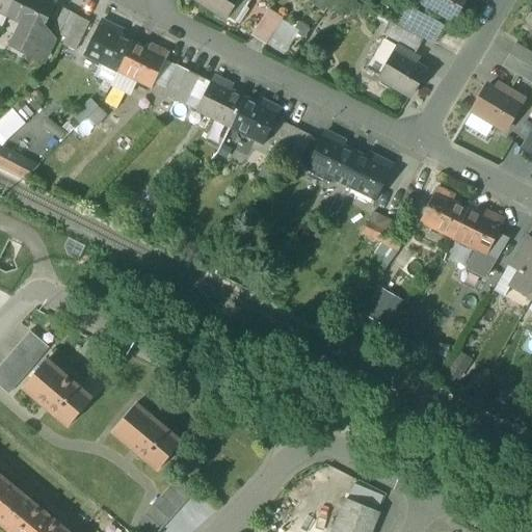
[(0,0),(0,11),(8,17),(17,0),(0,0)]
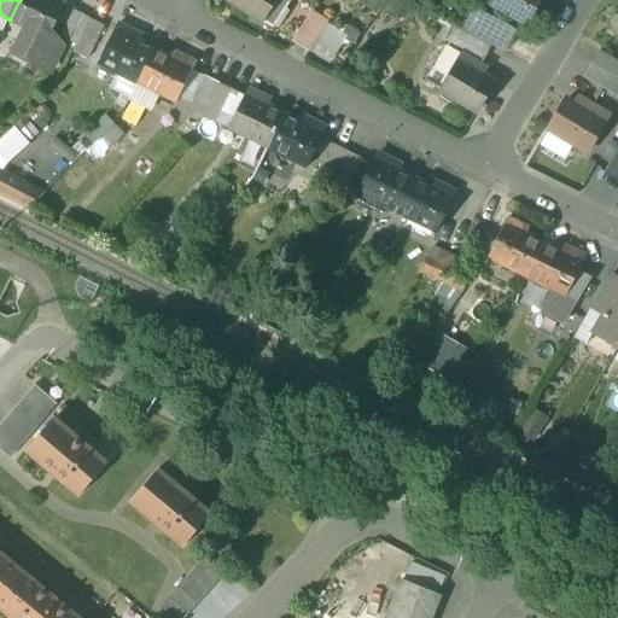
[(19,0),(10,19),(28,28),(48,39),(48,38),(66,0),(19,0)]
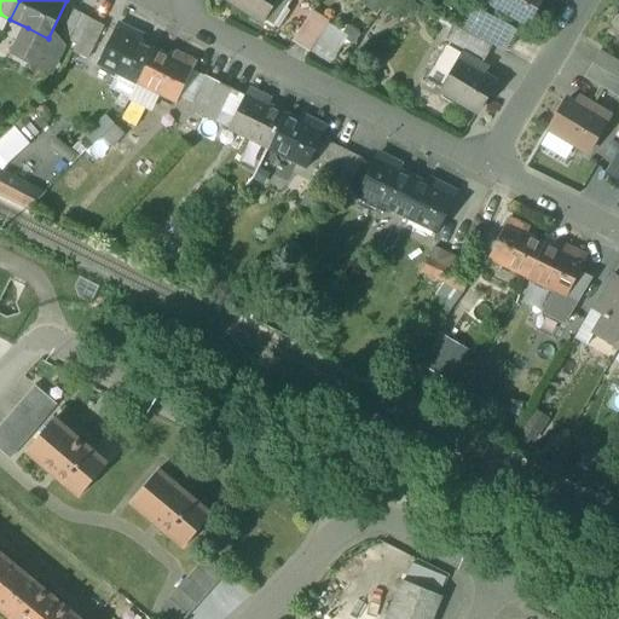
[(231,0),(276,29),(294,0),(231,0)]
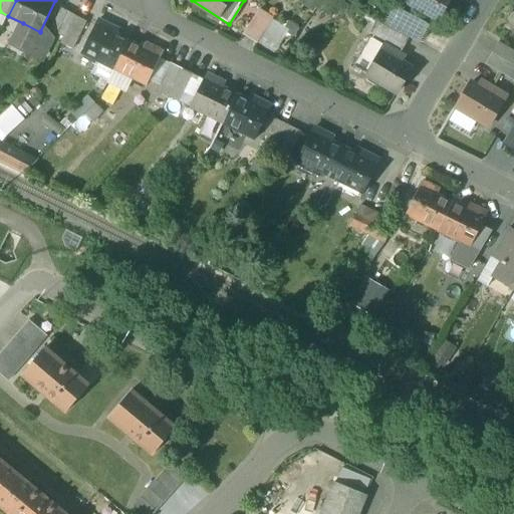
[(405,0),(439,20),(451,0),(405,0)]
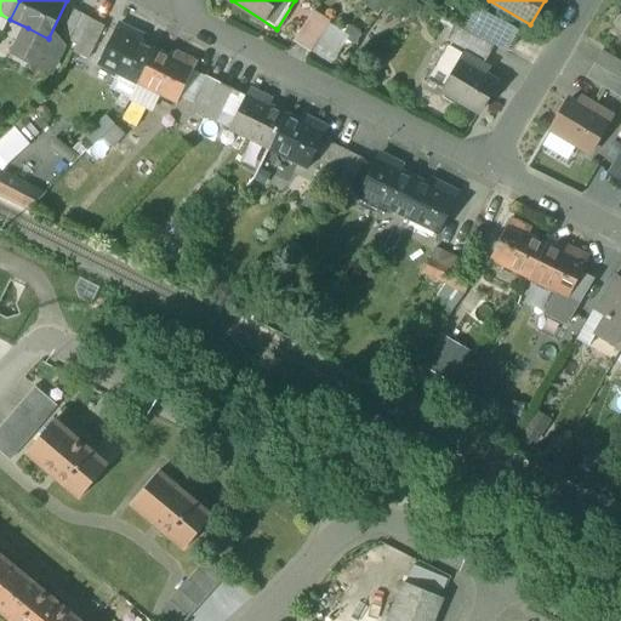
[(77,10),(63,36),(79,44),(91,18),(77,10)]
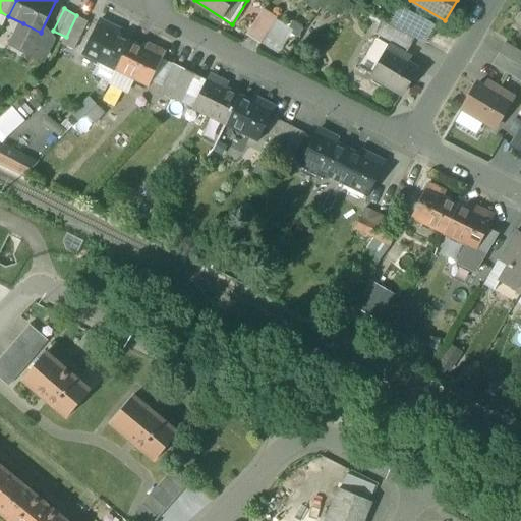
[(435,26),(402,10),(394,26),(415,38),(425,43),(435,26)]
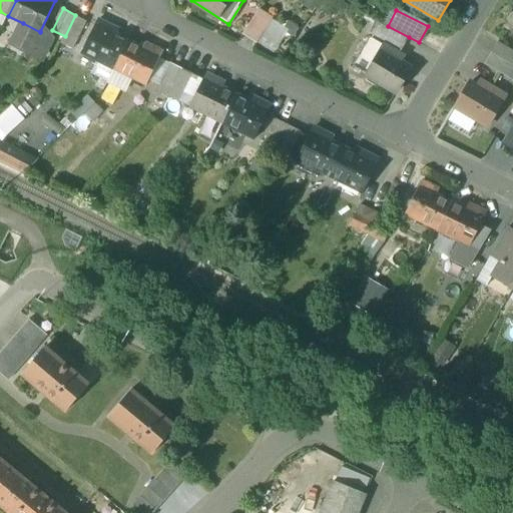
[(272,20),(259,11),(242,35),(255,43),(272,20)]
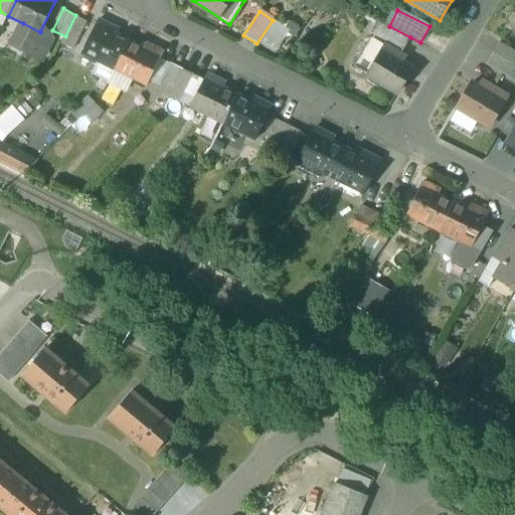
[(87,20),(75,15),(65,36),(76,41),(87,20)]
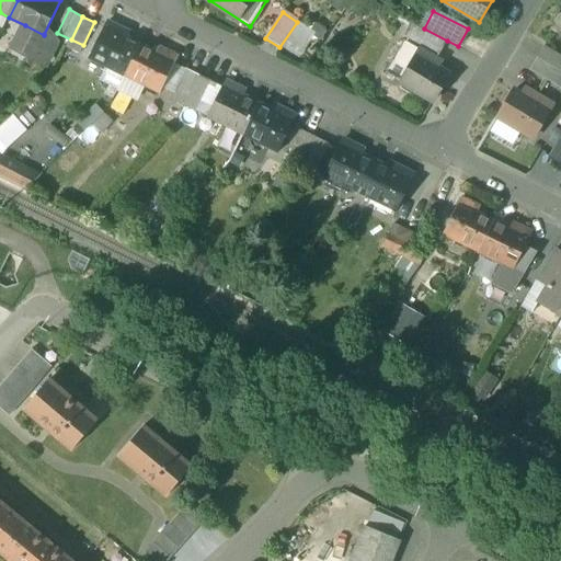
[(424,29),(412,22),(404,35),(441,54),(447,41),(424,29)]
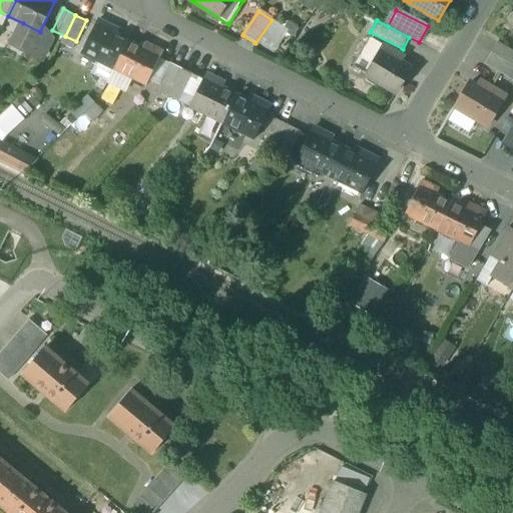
[(99,22),(82,54),(114,71),(128,43),(113,35),(115,30),(99,22)]
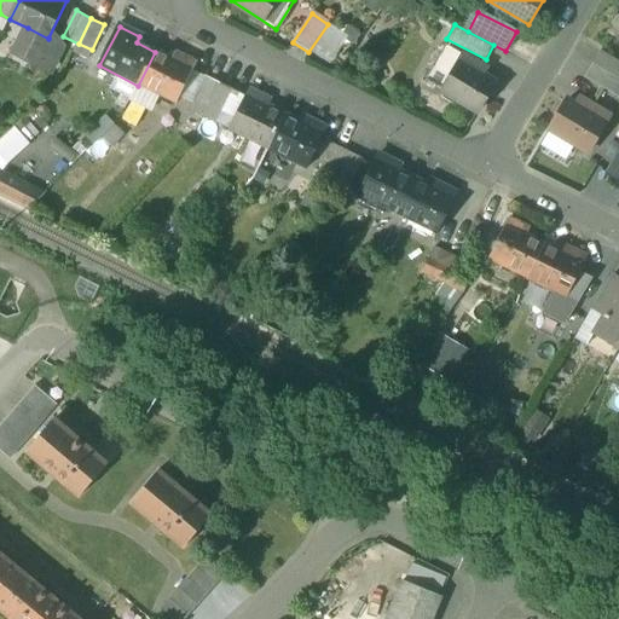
[(48,39),(28,28),(18,48),(51,65),(62,44),(48,38),(48,39)]
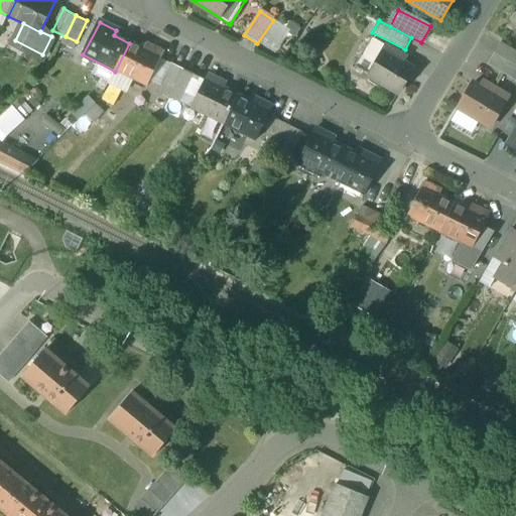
[(144,51),(129,43),(115,72),(146,87),(163,54),(147,46),(144,51)]
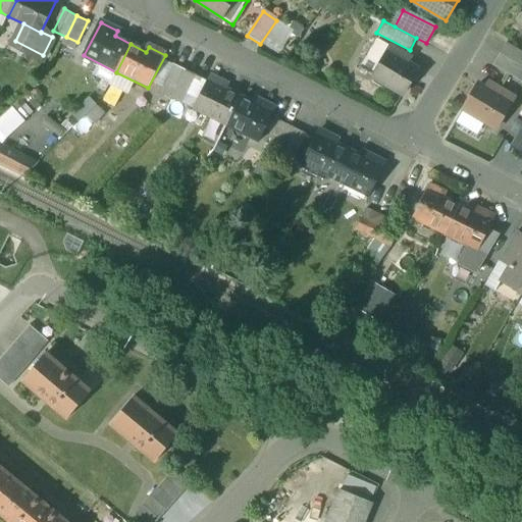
[(392,44),(372,75),(403,94),(418,68),(404,59),(408,54),(392,44)]
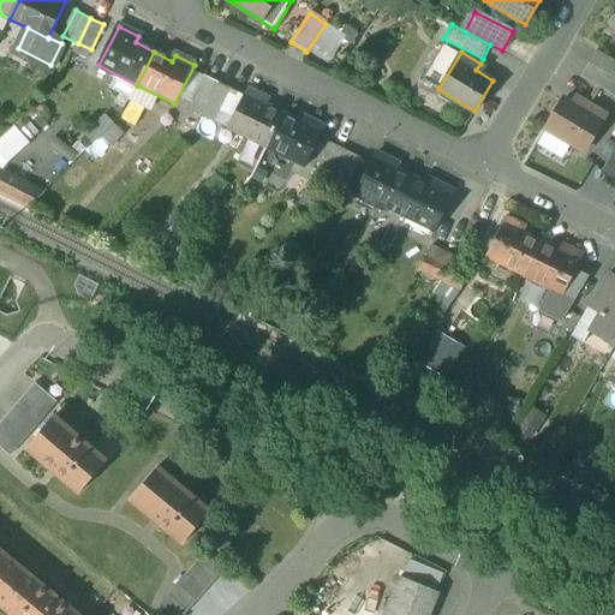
[(614,63),(599,54),(591,66),(614,79),(614,63)]
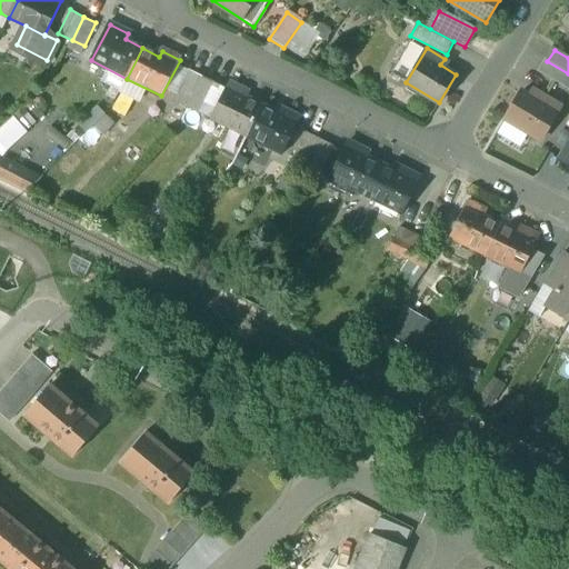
[(187,108),(203,77),(190,70),(175,101),(187,108)]
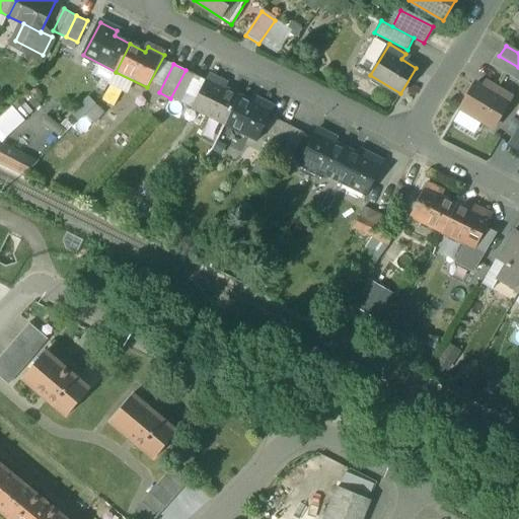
[(170,98),(193,110),(207,81),(186,70),(170,98)]
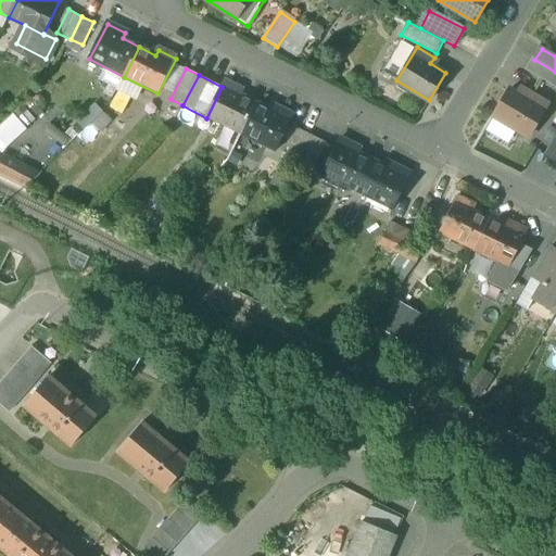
[(242,90),(224,81),(222,87),(206,118),(240,135),(255,103),(239,96),(242,90)]
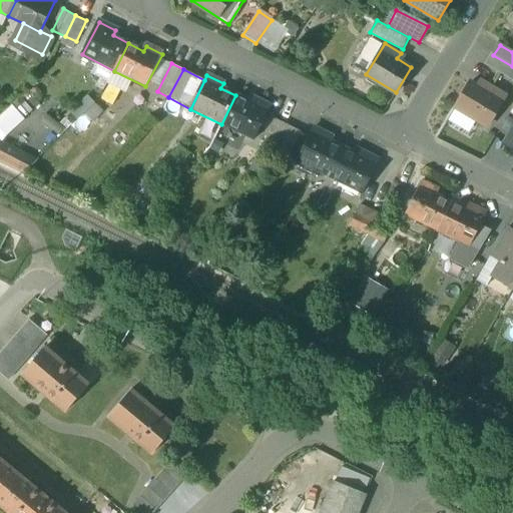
[(485,89),(473,82),(456,109),(485,127),(505,94),(488,84),(485,89)]
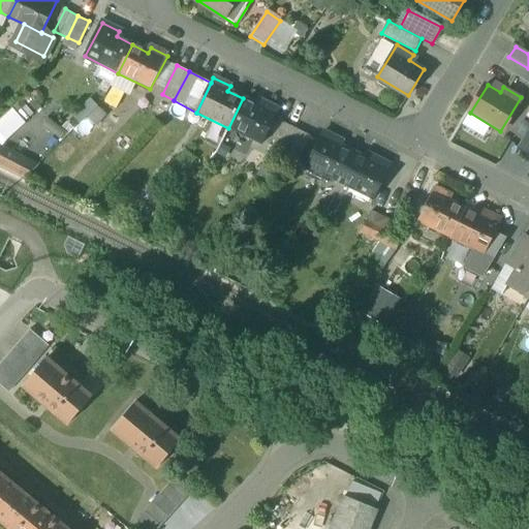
[(258,106),(243,98),(228,128),(261,144),(278,110),(261,101),(258,106)]
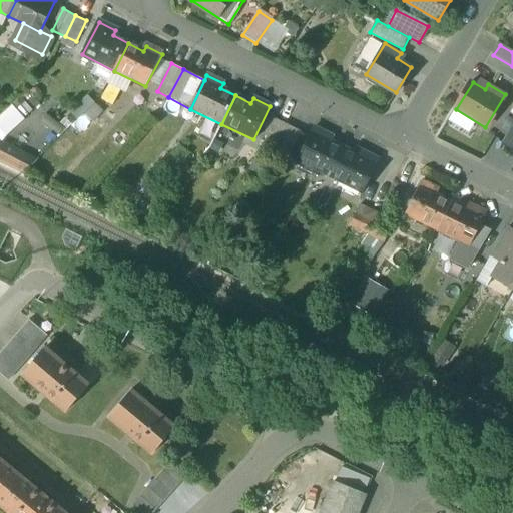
[(276,122),(261,150),(274,157),(277,150),(288,128),(276,122)]
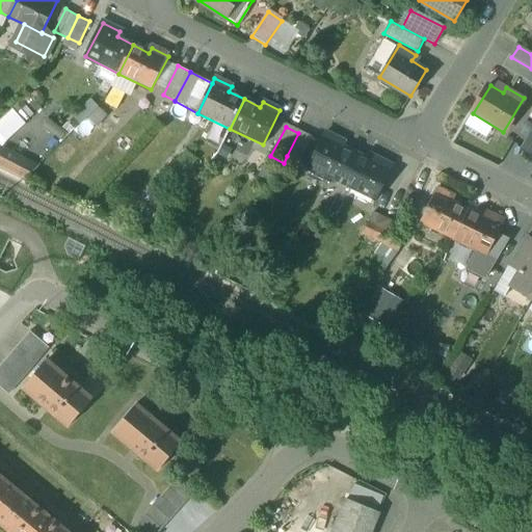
[(225,138),(215,133),(211,141),(221,145),(225,138)]
